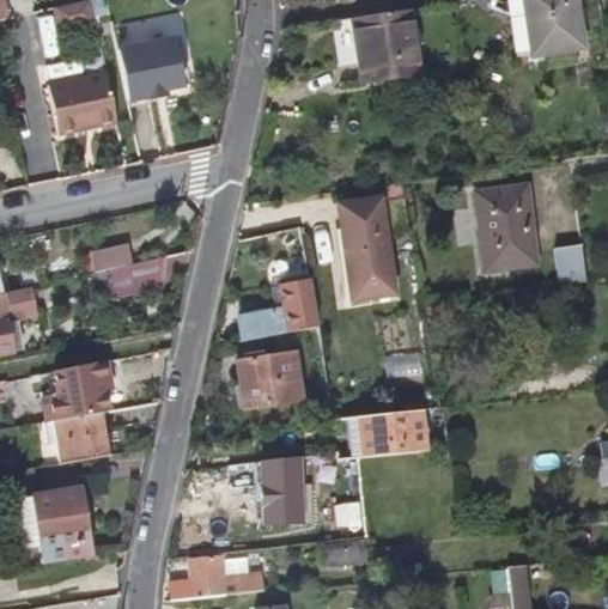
[(97,18),(93,0),(87,0),(58,6),(62,25),(97,18)]
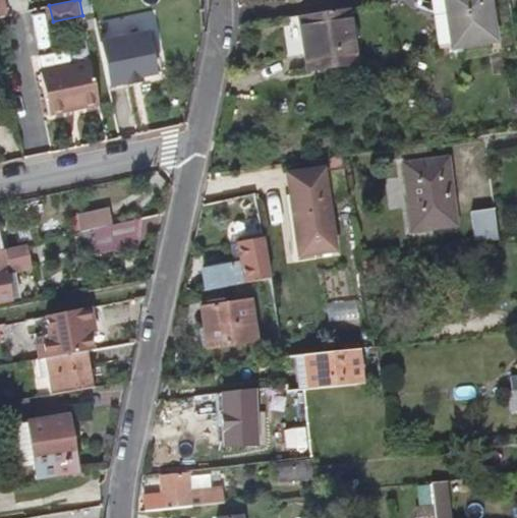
[(508,37),(502,0),(458,0),(465,43),(508,37)]
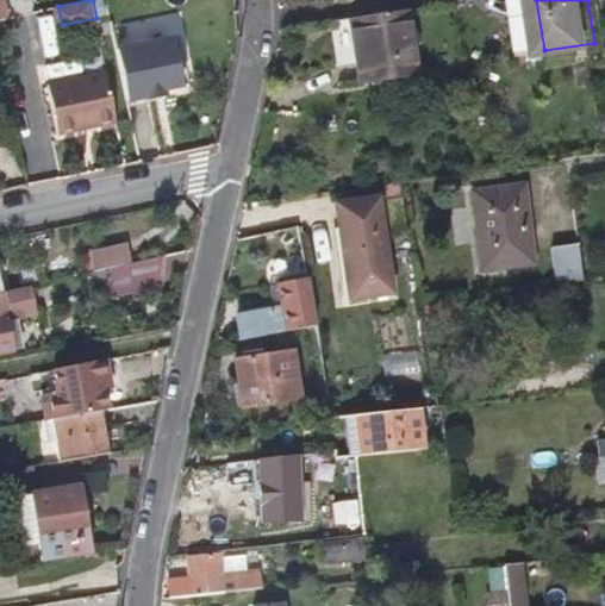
[(416,70),(406,7),(350,17),(360,79),(416,70)]
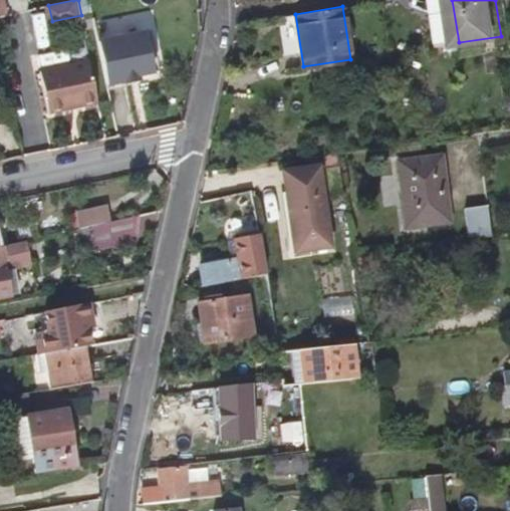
[(126,66),(139,63),(156,59),(147,19),(98,29),(108,73),(126,69),(126,66)]
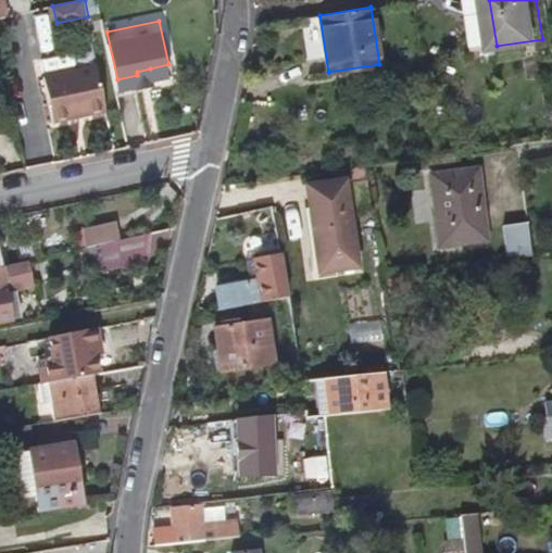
[(107,99),(97,53),(45,65),(54,110),(72,107),(71,102),(88,99),(89,102),(107,99)]
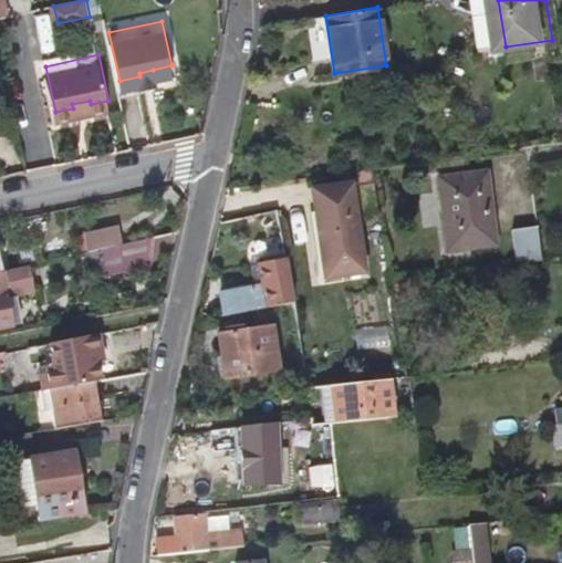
[(499,243),(489,170),(443,177),(454,250),(499,243)]
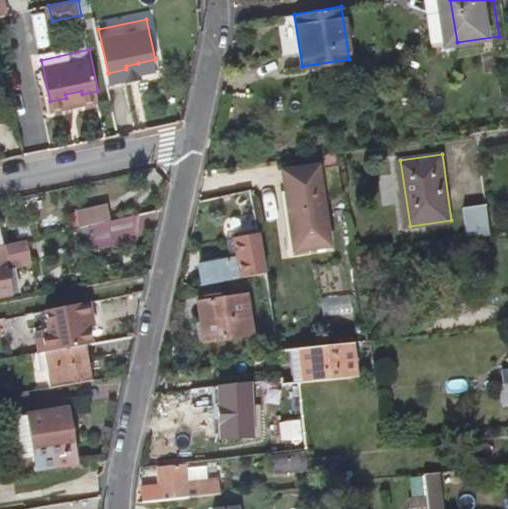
[(331,239),(321,164),(284,169),(292,229),(309,227),(311,242),(331,239)]
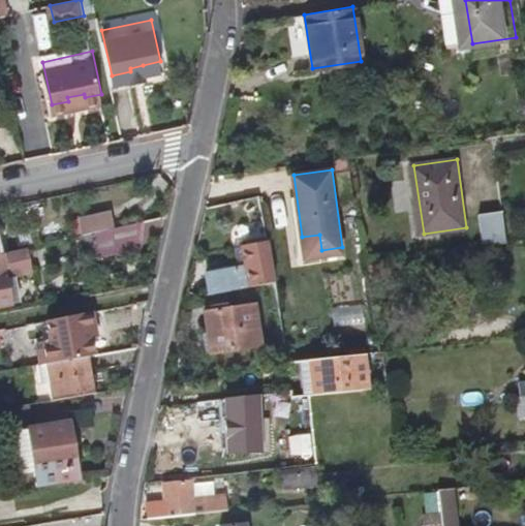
[(131,209),(128,190),(101,195),(104,214),(131,209)]
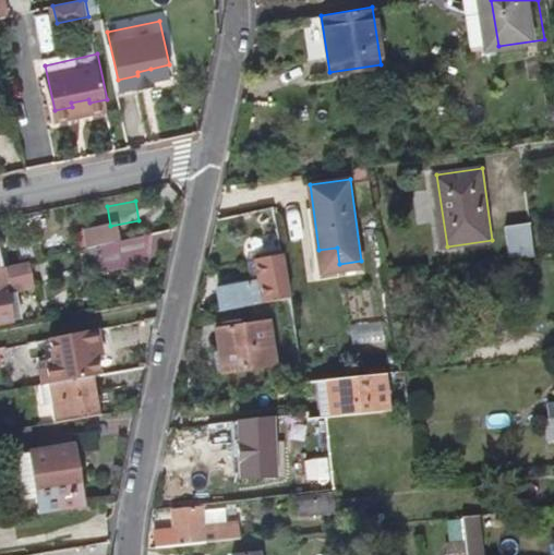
[(541,257),(537,224),(512,227),(516,261),(541,257)]
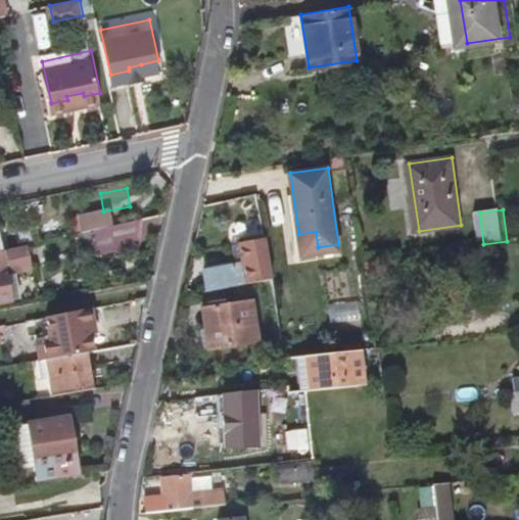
[(85,232),(90,255),(140,246),(142,219),(85,232)]
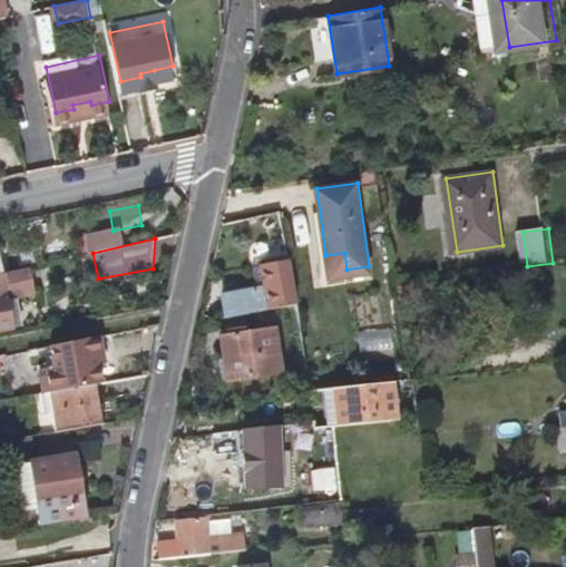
[(295,303),(289,258),(254,263),(257,285),(223,291),(225,312),(295,303)]
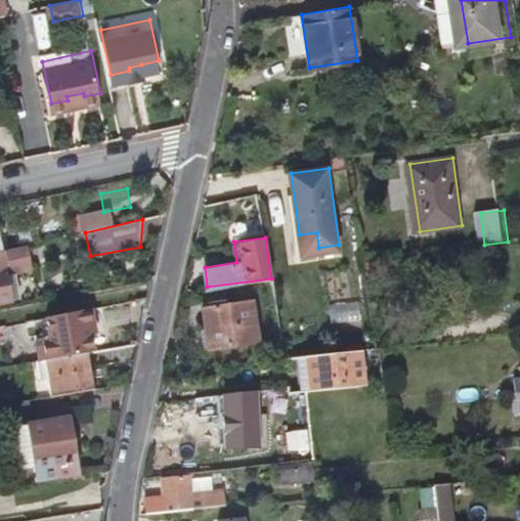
[(28,264),(25,246),(0,251),(0,270),(8,269),(28,264)]
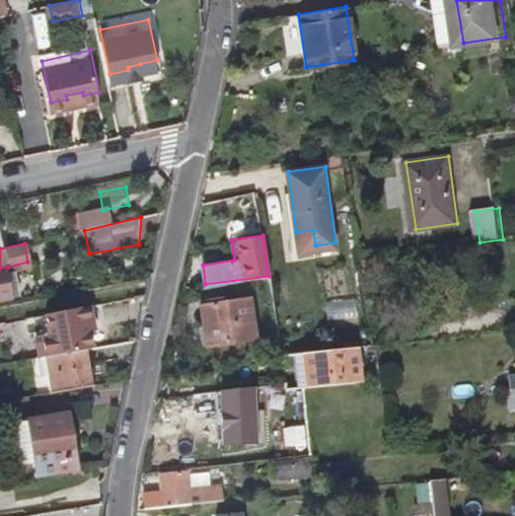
[(0,301),(14,299),(8,267),(0,268),(0,301)]
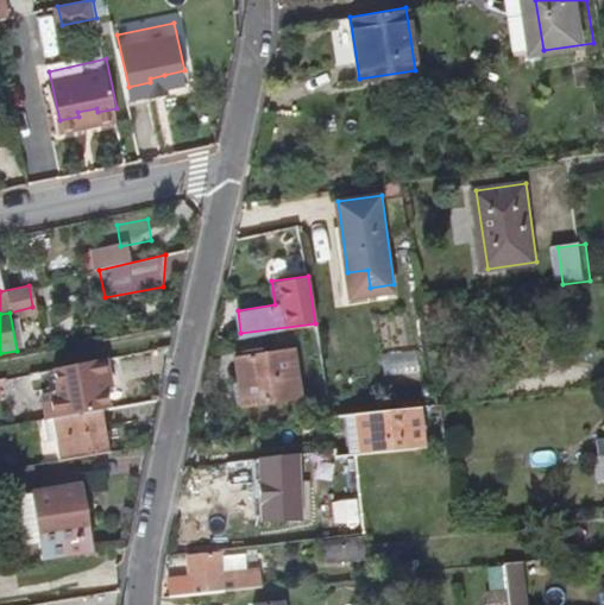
[(302,394),(296,347),(240,355),(246,402),(302,394)]
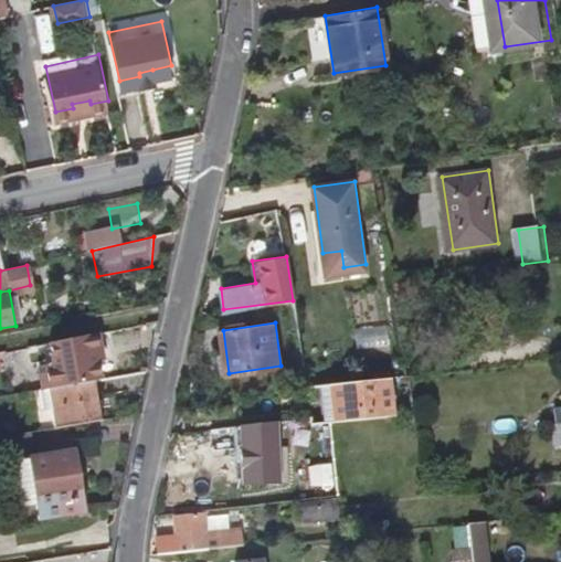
[(357,328),(358,347),(389,345),(388,326),(357,328)]
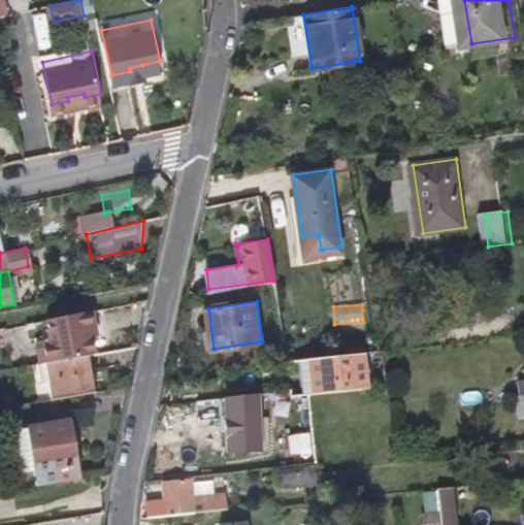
[(96,354),(91,324),(98,322),(96,307),(48,318),(51,332),(38,334),(44,364),(52,362),(90,355),(96,354)]
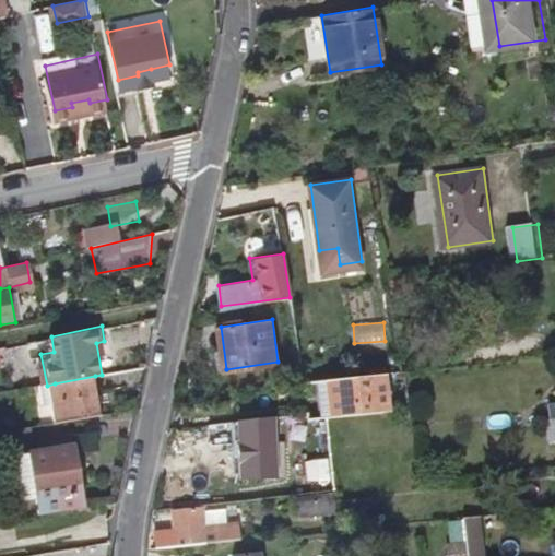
[(102,415),(95,376),(55,383),(47,386),(49,405),(58,404),(61,423),(102,415)]
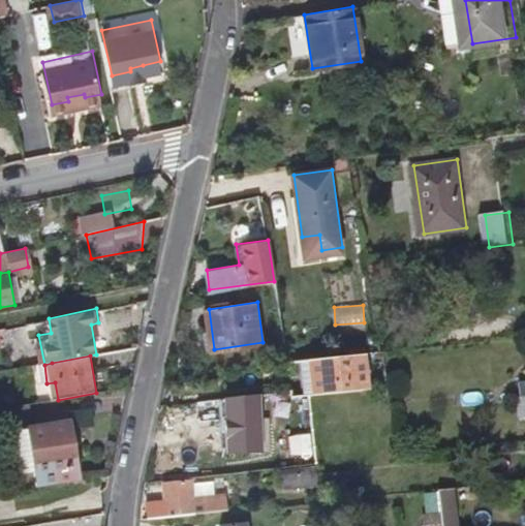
[(369,391),(365,357),(312,363),(317,398),(369,391)]
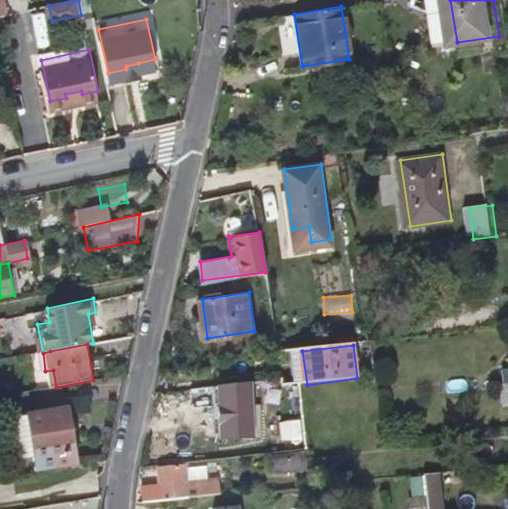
[(251,397),(250,384),(217,387),(222,426),(225,426),(226,441),(256,438),(251,397)]
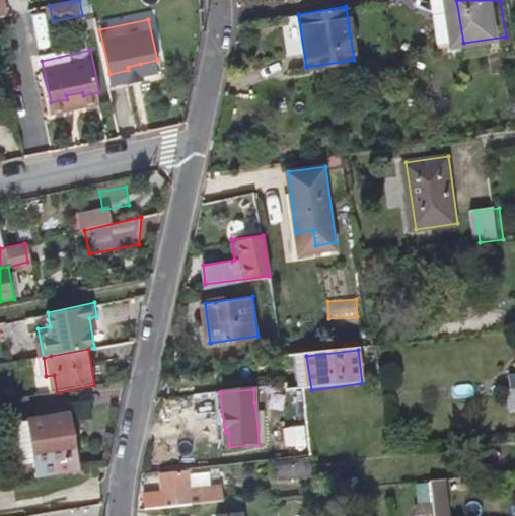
[(79,469),(71,416),(7,426),(13,466),(32,463),(35,477),(79,469)]
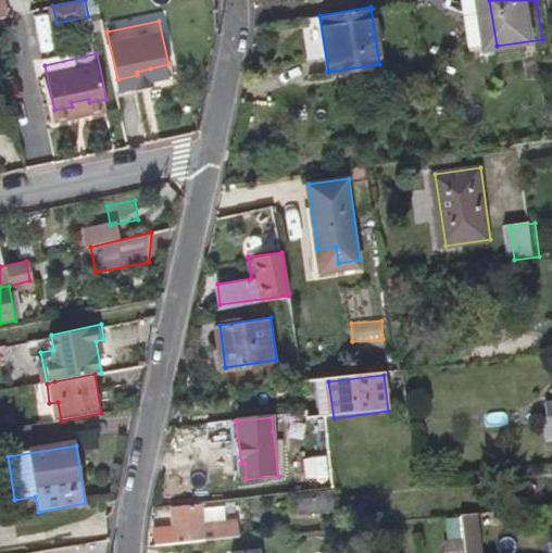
[(339,522),(336,491),(320,493),(323,523),(339,522)]
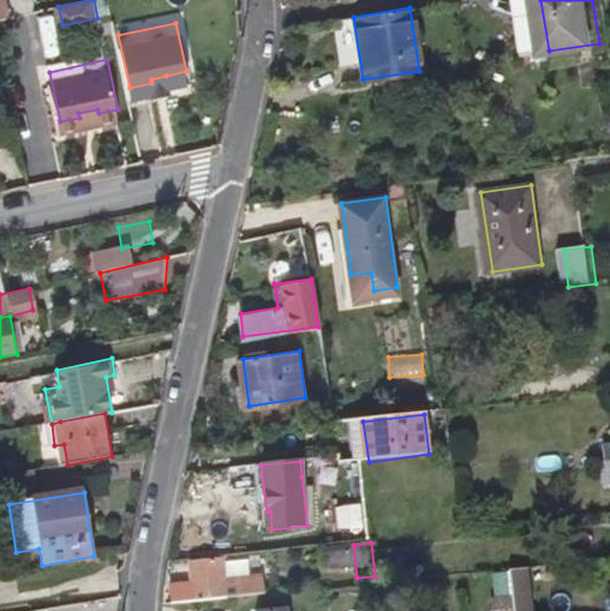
[(357,577),(353,545),(328,549),(333,581),(357,577)]
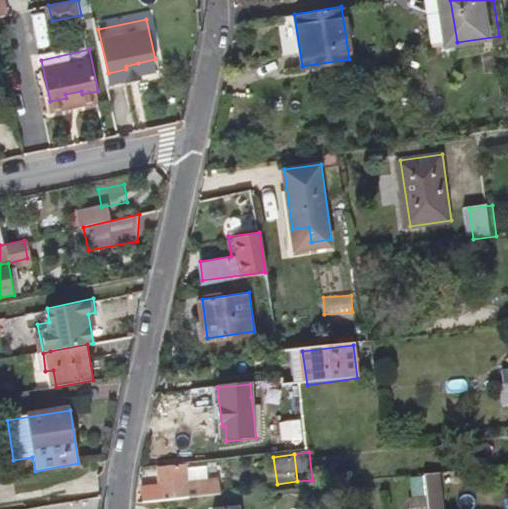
[(222,495),(221,480),(189,484),(186,462),(159,465),(162,486),(143,488),(145,503),(222,495)]
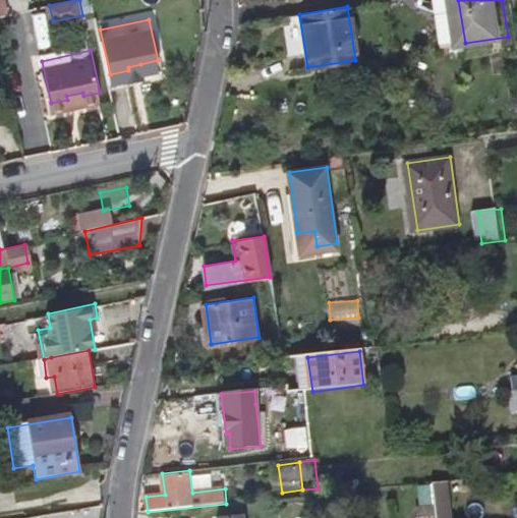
[(444,481),(433,482),(435,504),(445,503),(444,481)]
